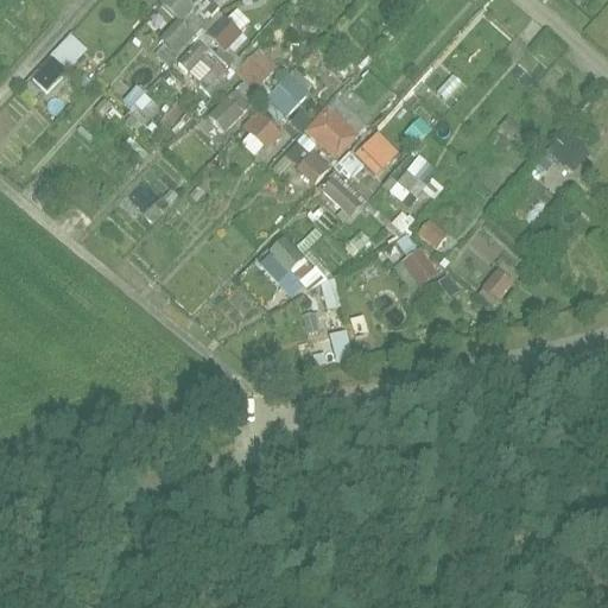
[(170,67),(226,5),(220,0),(154,0),(177,19),(159,39),(165,45),(157,55),(170,67)]
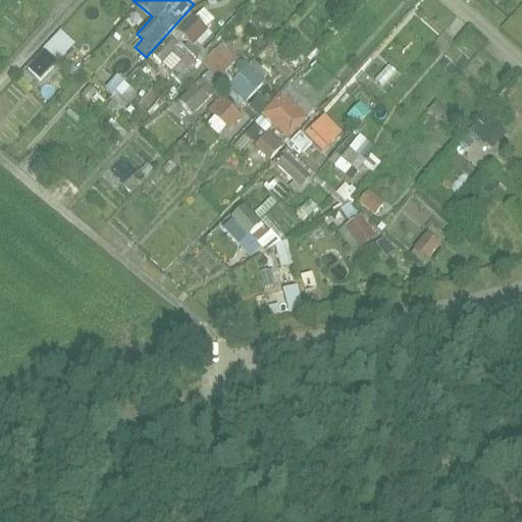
[(181,83),(207,53),(200,47),(212,33),(202,22),(183,44),(169,33),(150,54),(181,83)]
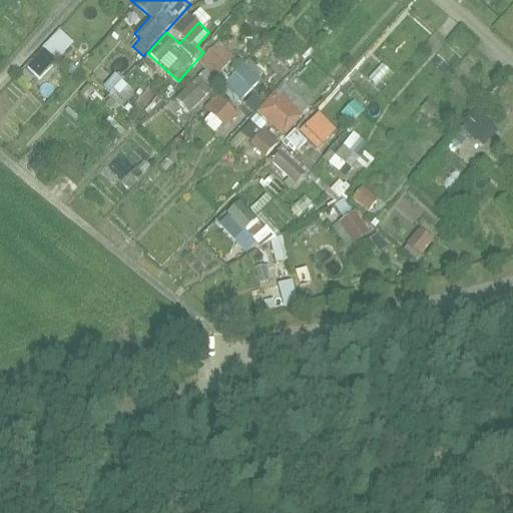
[(26,65),(42,79),(75,42),(59,28),(26,65)]
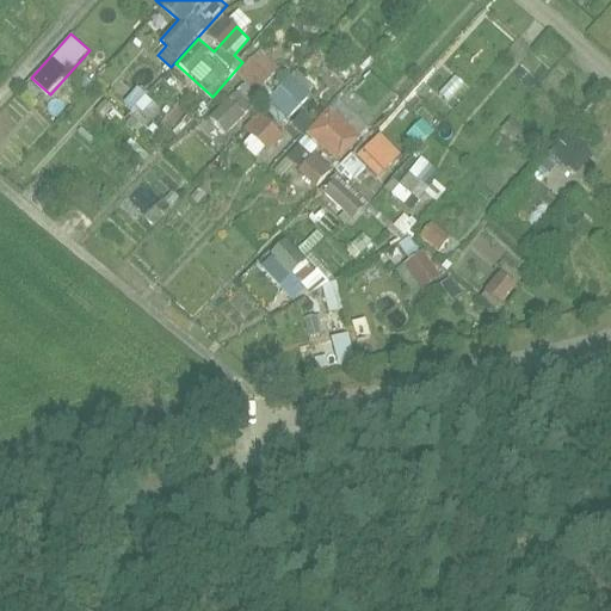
[(246,81),(210,116),(228,134),(250,112),(242,106),(281,69),(261,50),(238,73),(246,81)]
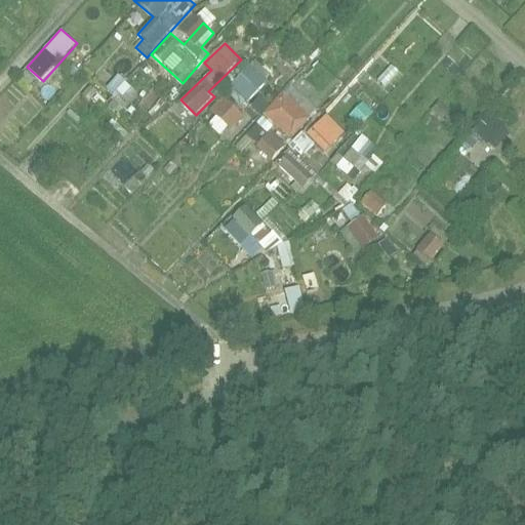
[(232,86),(249,103),(272,77),(254,61),(232,86)]
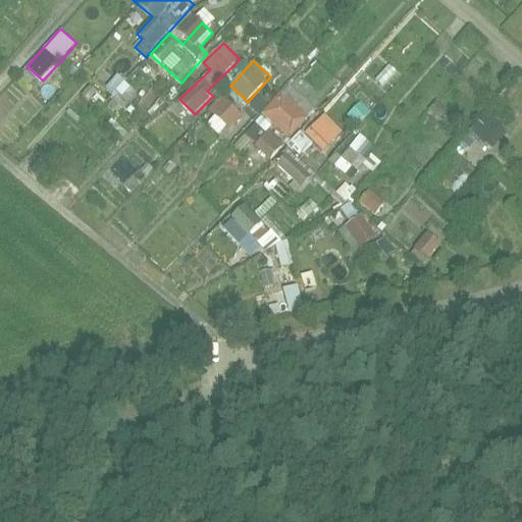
[(288,139),(317,111),(291,85),(262,112),(288,139)]
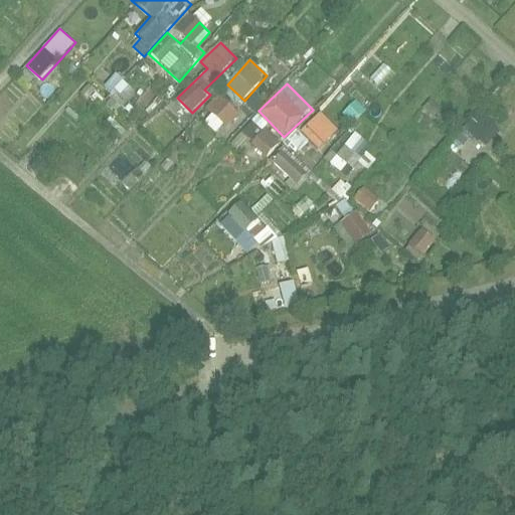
[(201,112),(220,132),(240,114),(221,94),(201,112)]
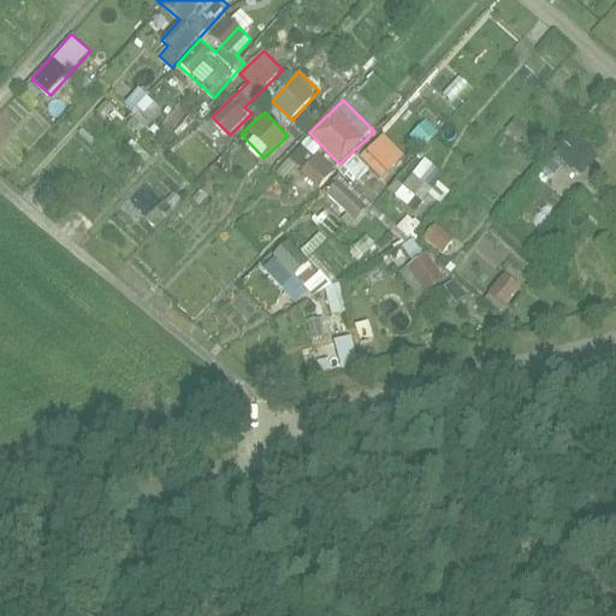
[(556,153),(582,176),(600,154),(574,131),(556,153)]
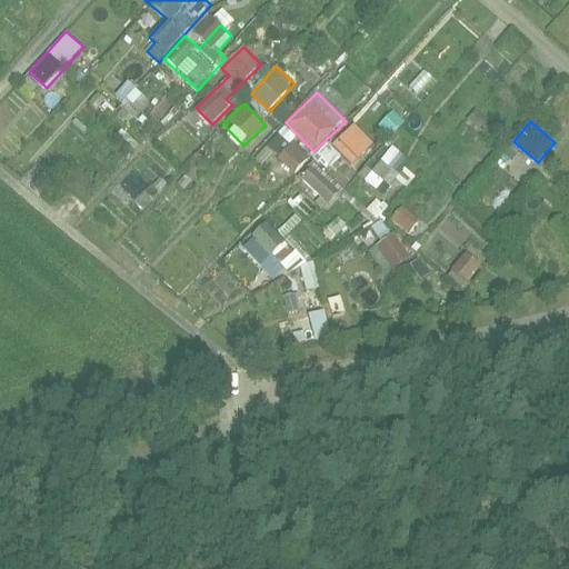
[(333,145),(353,165),(376,143),(355,122),(333,145)]
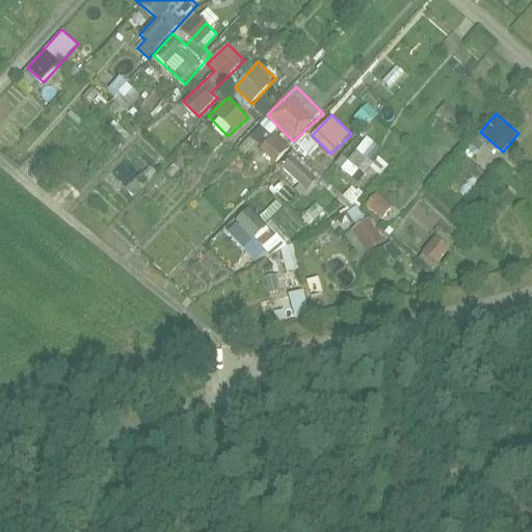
[(275,162),(291,148),(276,133),(261,148),(275,162)]
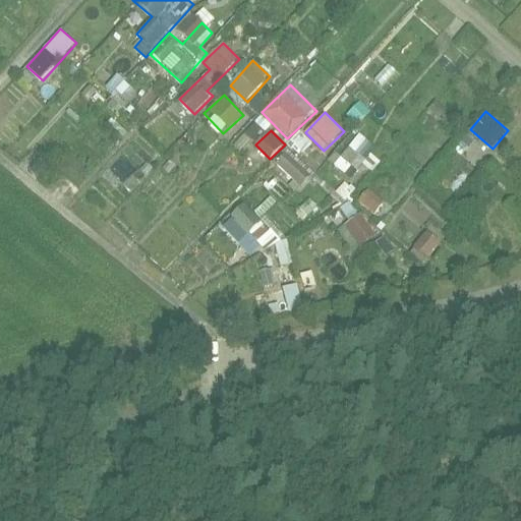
[(292,139),(303,158),(316,150),(305,131),(292,139)]
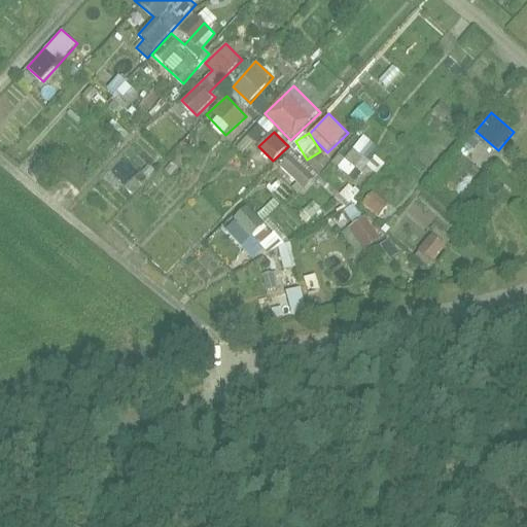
[(363,134),(337,165),(353,179),(380,148),(363,134)]
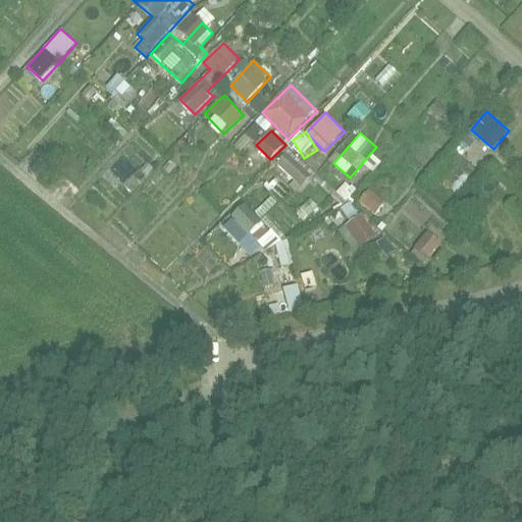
[(303,188),(314,176),(288,152),(276,164),(303,188)]
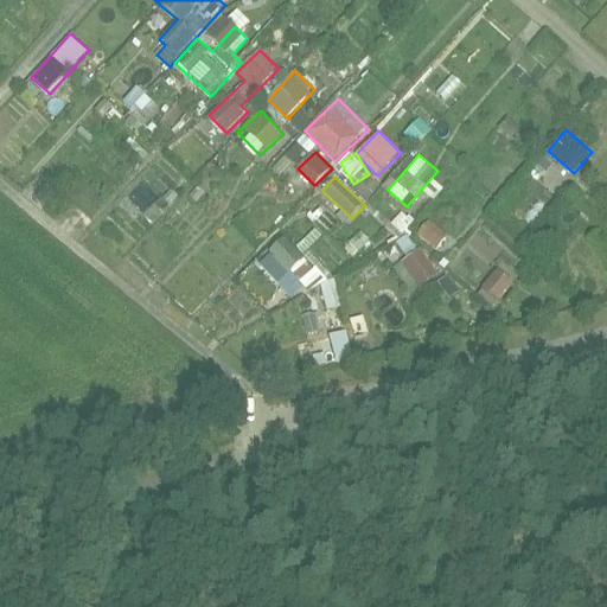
[(428,221),(417,236),(439,249),(449,234),(428,221)]
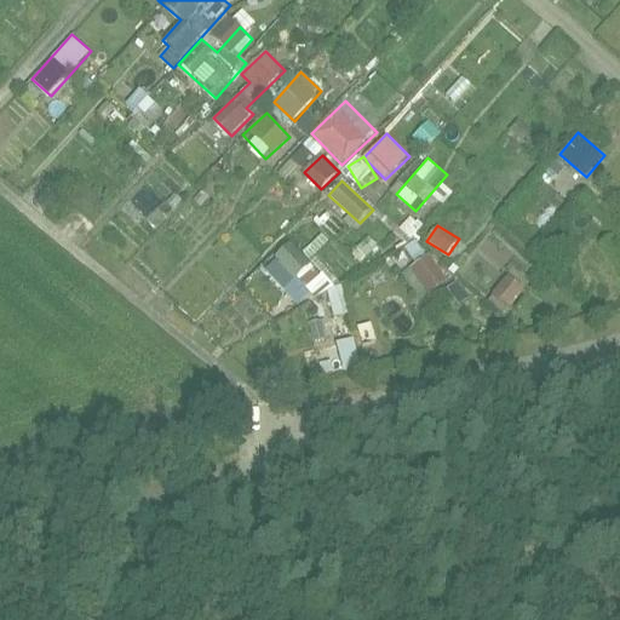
[(310,259),(332,245),(325,234),(303,248),(310,259)]
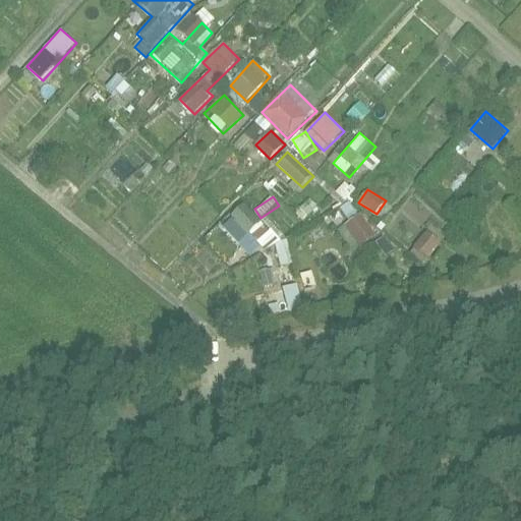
[(223,227),(240,242),(248,233),(266,249),(279,236),(244,204),(223,227)]
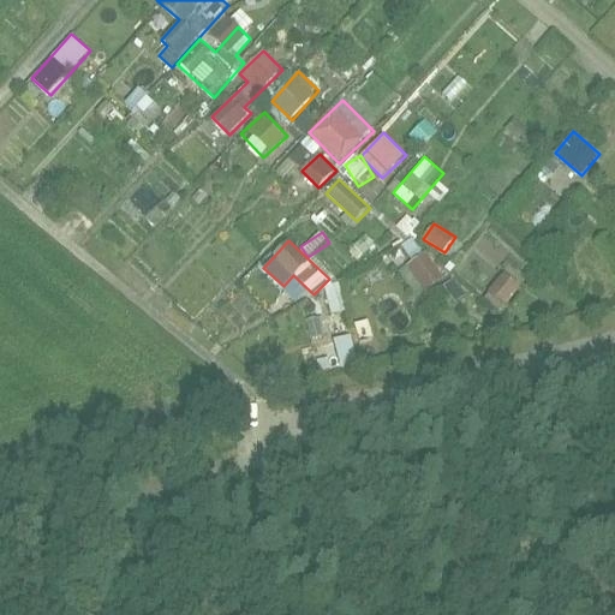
[(400,272),(419,298),(446,279),(427,252),(400,272)]
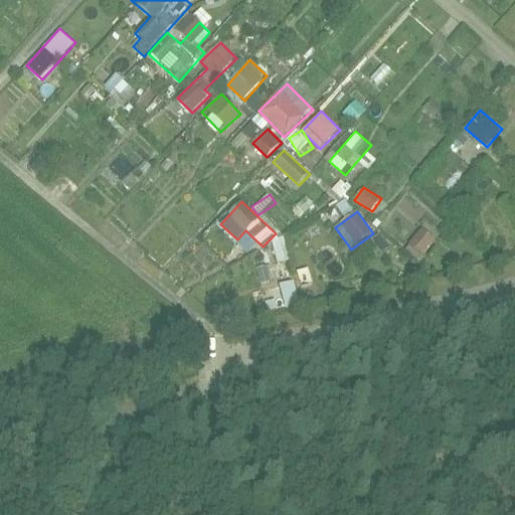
[(415,228),(407,254),(424,261),(433,234),(415,228)]
